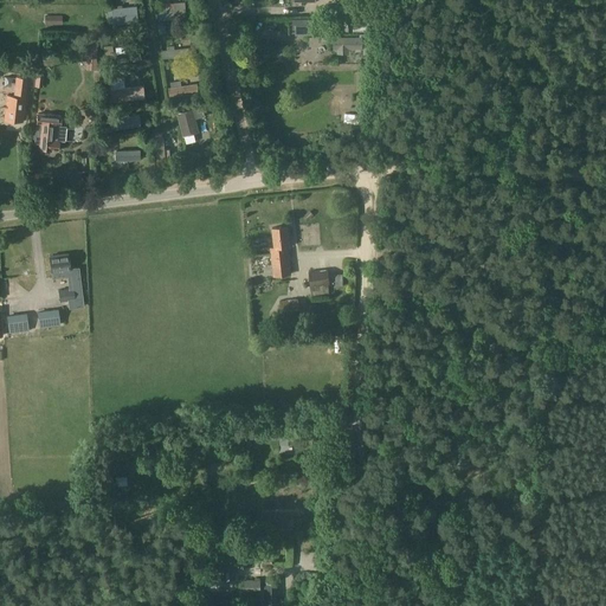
[(158,11),(159,20),(187,18),(187,10),(185,10),(184,2),(174,4),(175,10),(171,10),(171,6),(163,7),(163,11),(158,11)]
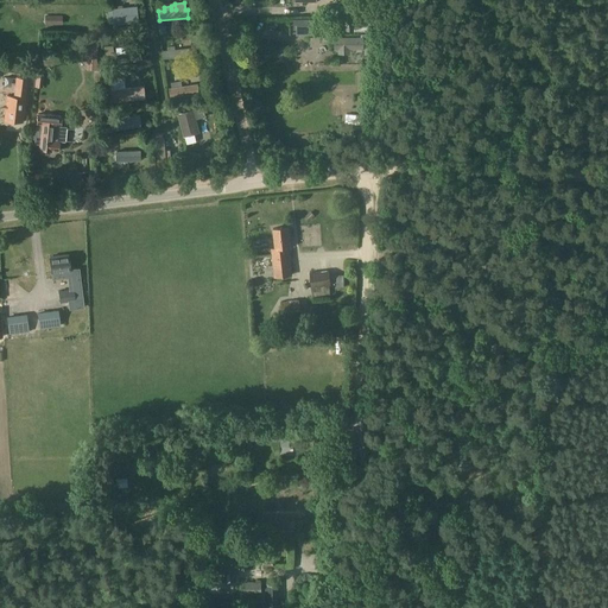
[(112,11),(107,12),(108,24),(113,24),(137,21),(135,7),(121,8),(118,10),(112,10),(112,11)]
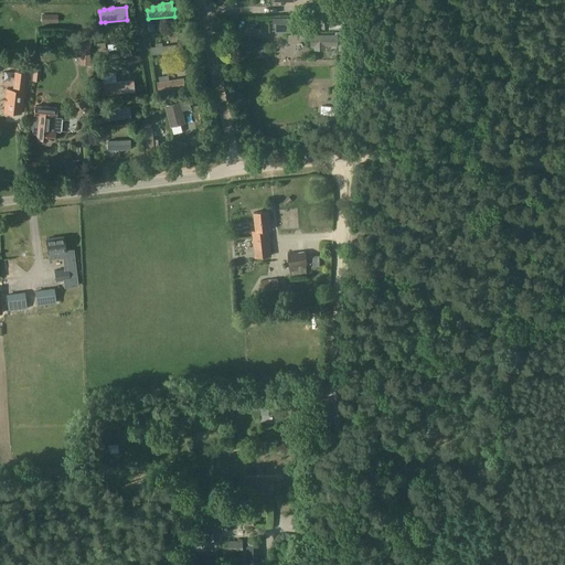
[(330,7),(329,29),(349,29),(349,8),(330,7)]
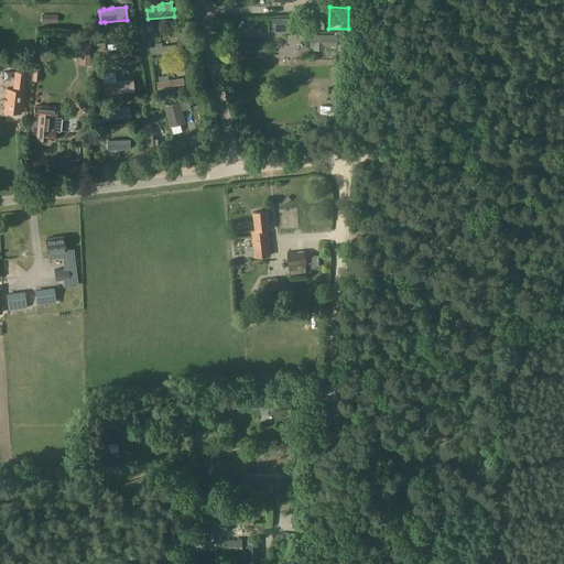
[(296,26),(295,23),(295,18),(272,19),(272,28),(274,28),(274,33),(291,32),(291,26),(296,26)]
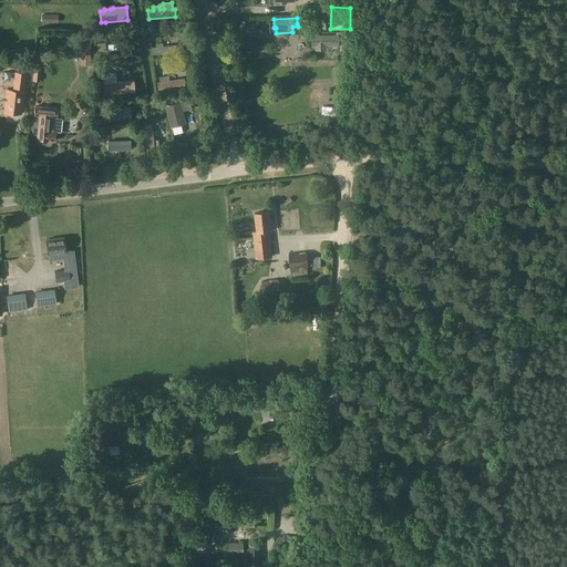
[(301,21),(301,38),(309,38),(310,38),(310,35),(310,29),(310,20),(301,21)]
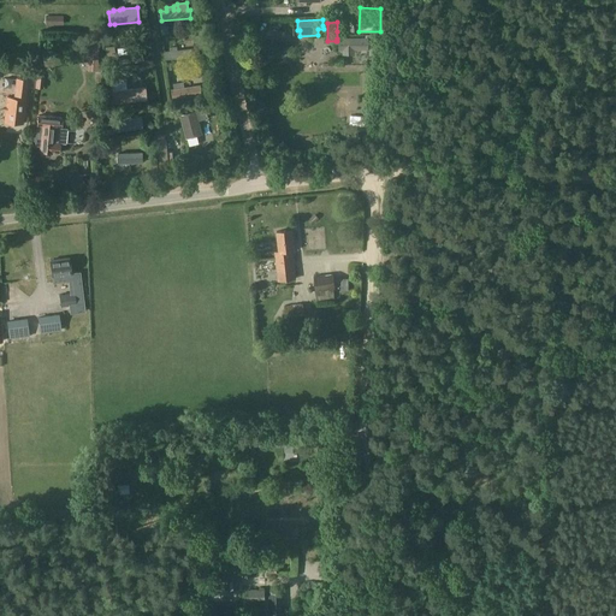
[(345,31),(337,31),(337,39),(339,39),(339,49),(343,49),(343,53),(354,53),(354,49),(367,49),(369,49),(369,52),(378,52),(378,35),(366,35),(366,39),(365,39),(345,39),(345,31)]
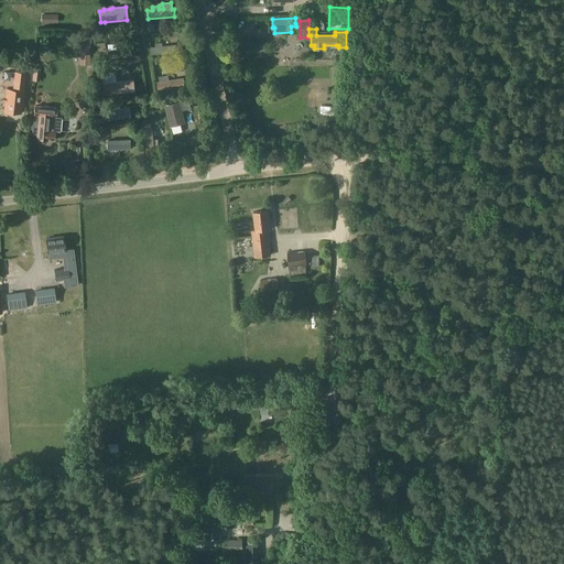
[(151,46),(152,55),(182,52),(181,41),(177,41),(177,44),(163,45),(163,42),(155,43),(155,46),(151,46)]
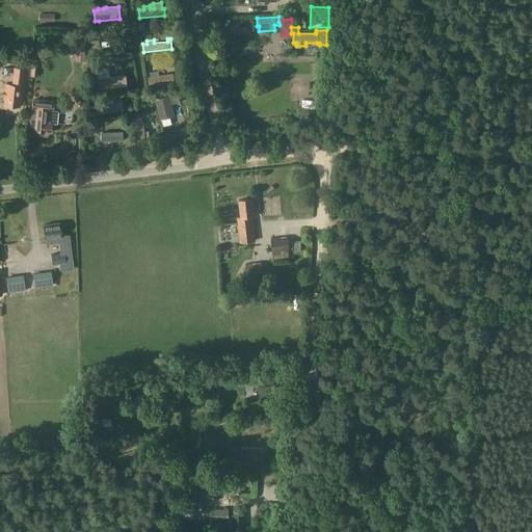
[(70,42),(70,49),(76,49),(76,59),(81,59),(81,42),(70,42)]
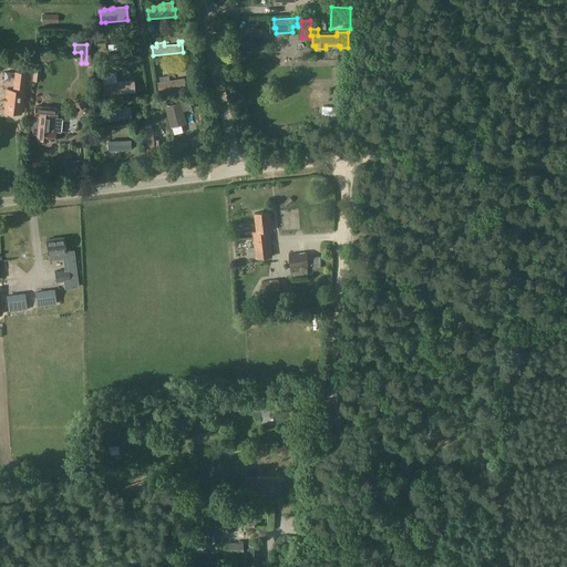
[(259,54),(265,59),(270,51),(265,47),(259,54)]
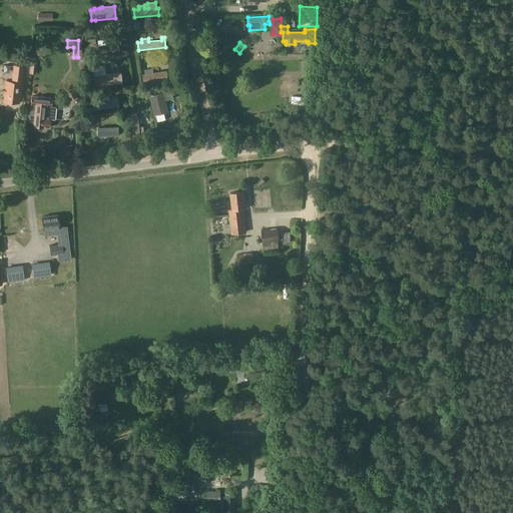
[(92,46),(92,53),(119,51),(119,44),(92,46)]
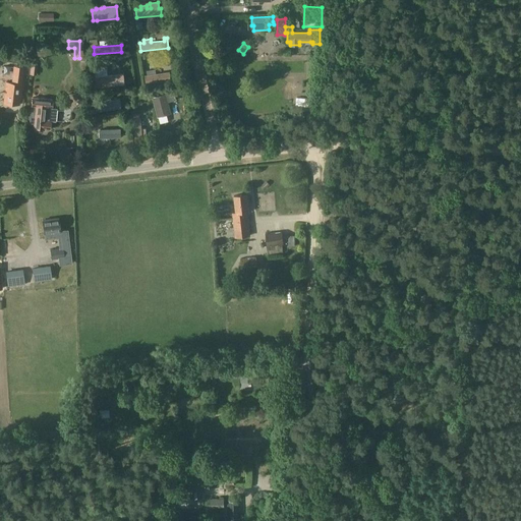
[(5,82),(3,103),(18,105),(22,68),(13,67),(12,83),(5,82)]
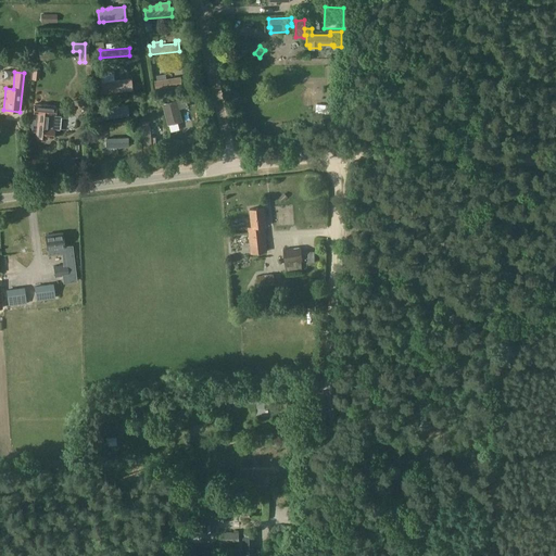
[(180,76),(155,80),(156,88),(181,85),(180,76)]
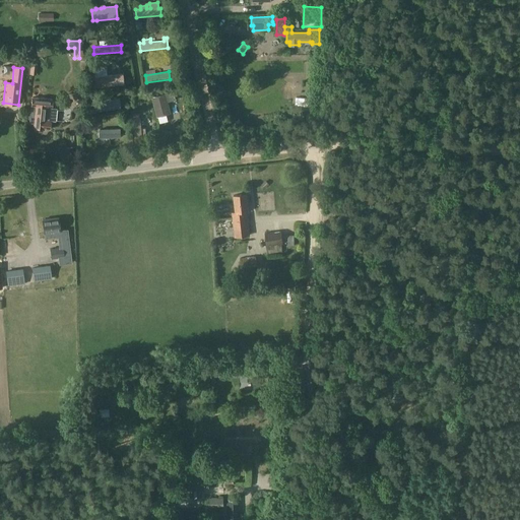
[(92,78),(94,88),(124,84),(123,74),(92,78)]
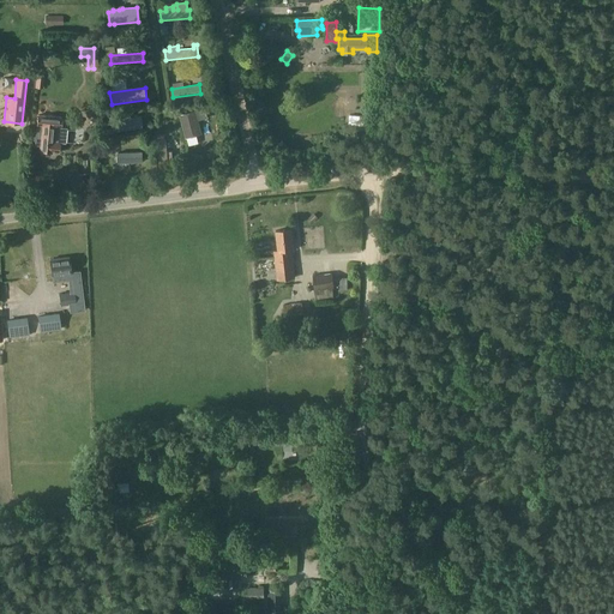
[(202,134),(196,110),(180,115),(186,138),(202,134)]
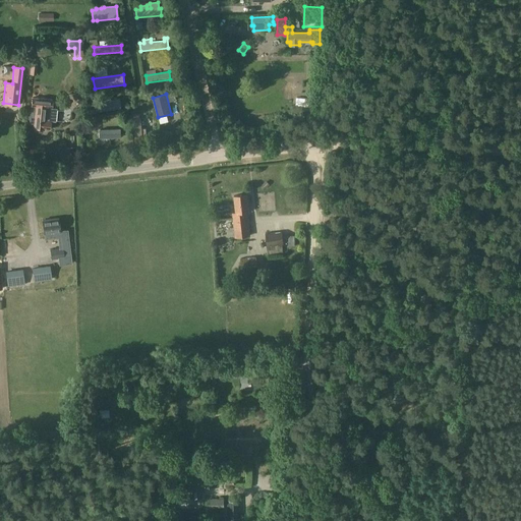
[(27,116),(27,119),(30,119),(29,123),(34,124),(33,128),(34,128),(34,131),(42,132),(42,129),(49,129),(49,121),(55,122),(57,109),(51,108),(52,100),(32,98),(31,106),(30,116),(27,116)]
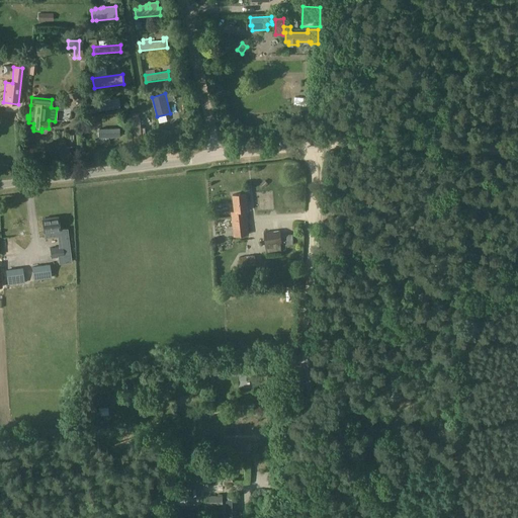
[(98,104),(94,104),(95,111),(119,108),(118,98),(98,101),(98,104)]
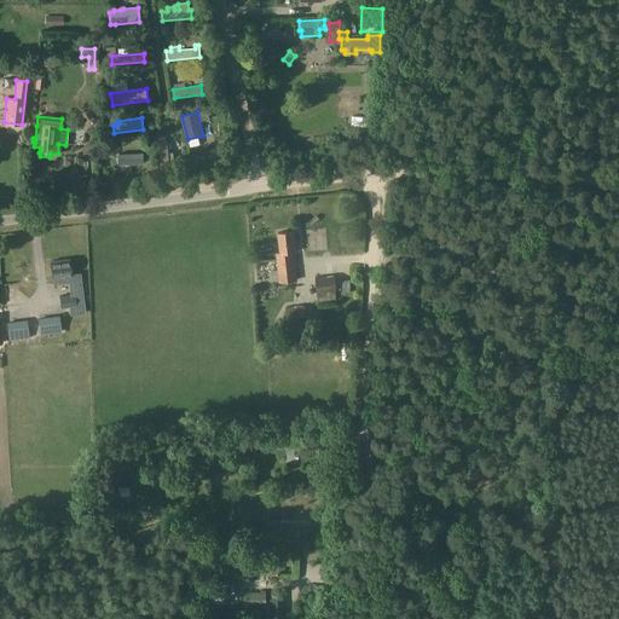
[(97,148),(97,158),(104,158),(106,158),(106,148),(108,148),(108,136),(104,136),(100,136),(100,148),(97,148)]
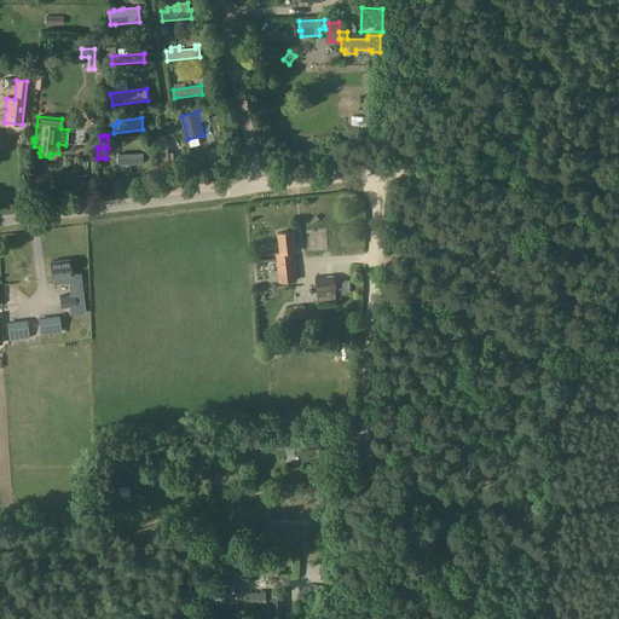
[(167,137),(157,138),(158,140),(161,171),(169,169),(179,168),(178,158),(173,158),(172,152),(168,154),(167,140),(167,137)]
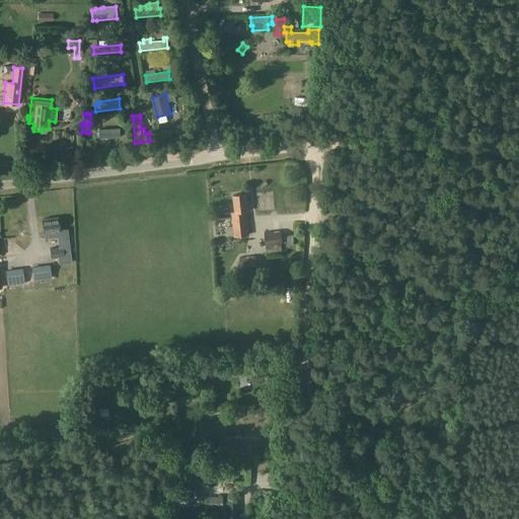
[(183,128),(174,130),(176,138),(187,135),(183,128)]
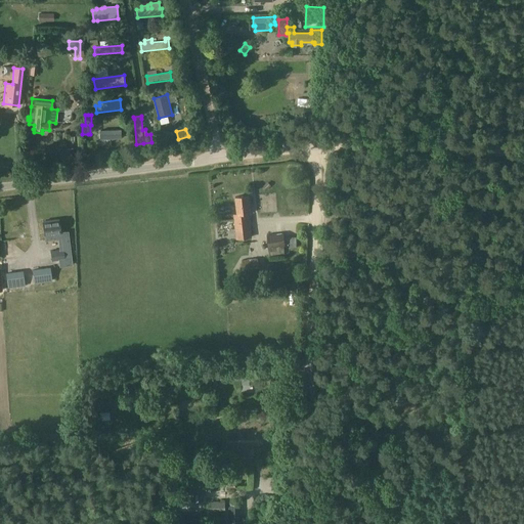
[(235,198),(236,214),(233,214),(236,238),(253,237),(248,195),(235,198)]
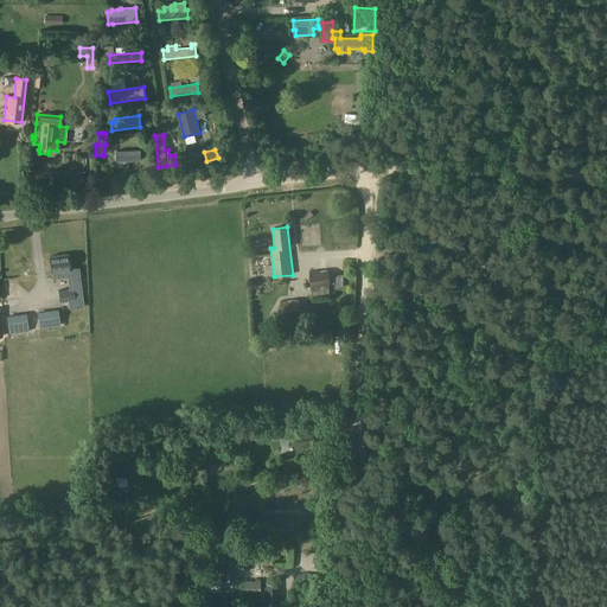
[(68,255),(49,257),(52,279),(70,276),(72,289),(71,289),(72,300),(82,299),(78,268),(69,269),(68,255)]
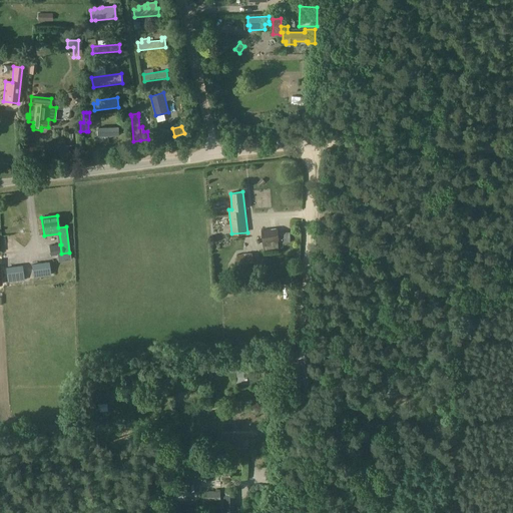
[(277,228),(262,230),(263,242),(278,240),(279,240),(277,228)]
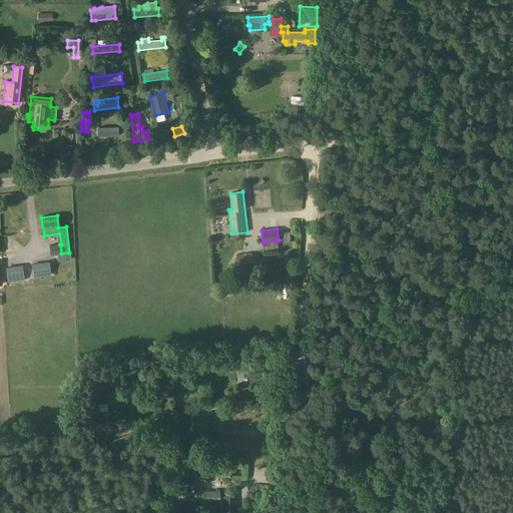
[(278,240),(263,242),(264,249),(279,247),(278,240)]
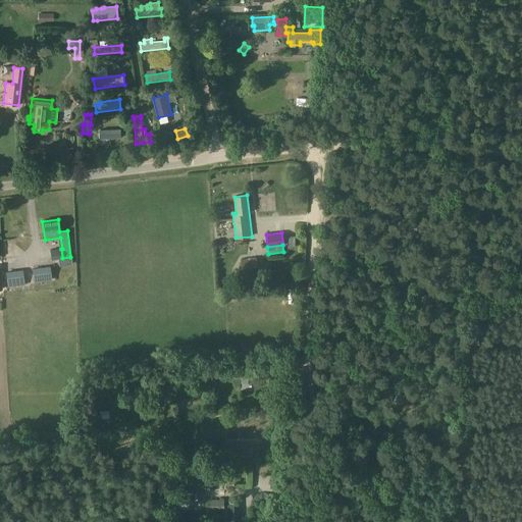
[(59,249),(50,250),(51,260),(58,259),(61,259),(59,249)]
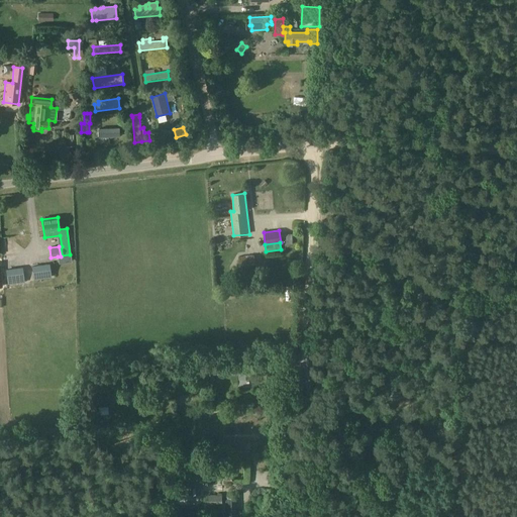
[(254,255),(238,257),(239,268),(254,266),(254,255)]
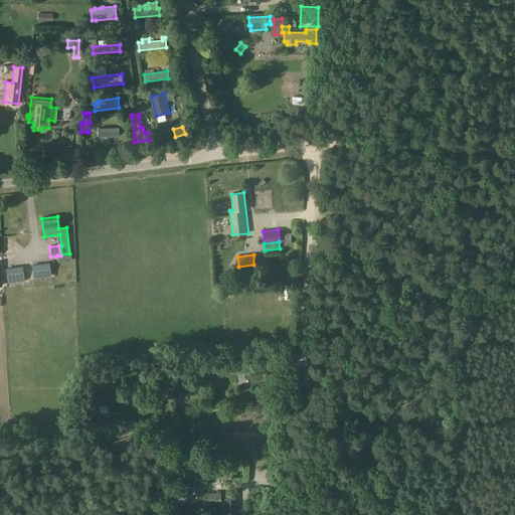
[(36,266),(31,266),(33,278),(50,276),(49,266),(36,268),(36,266)]
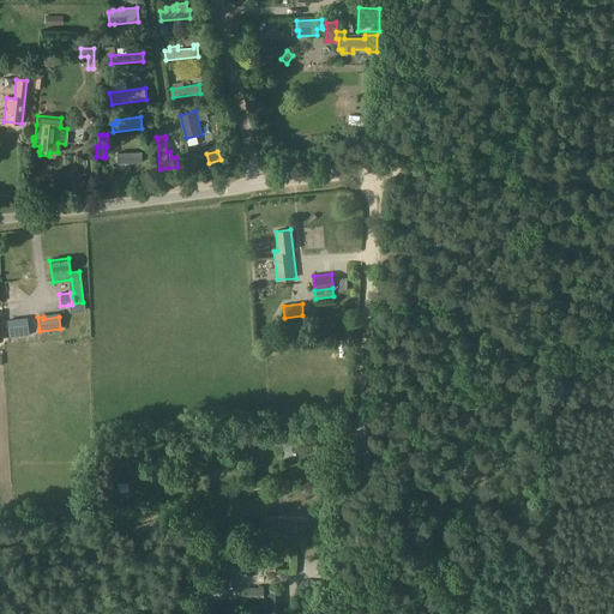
[(19,337),(17,318),(7,319),(10,338),(19,337)]
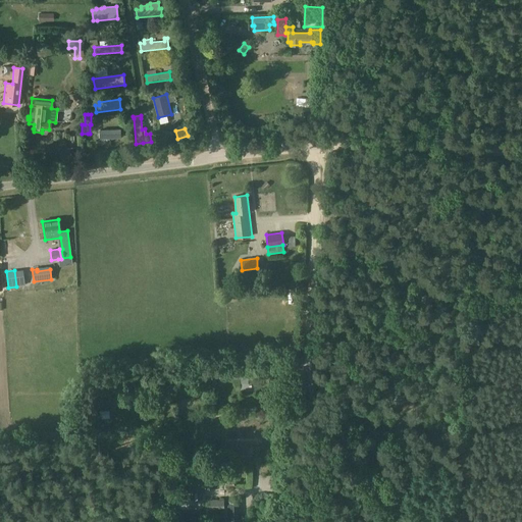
[(254,380),(254,367),(242,368),(242,371),(235,371),(235,377),(242,377),(242,380),(254,380)]
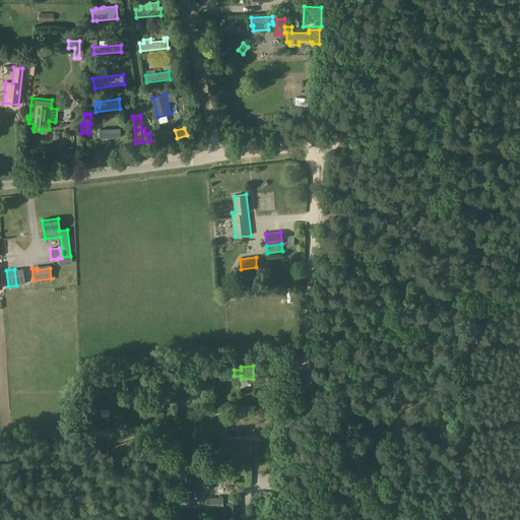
[(213,379),(213,371),(196,371),(196,379),(213,379)]
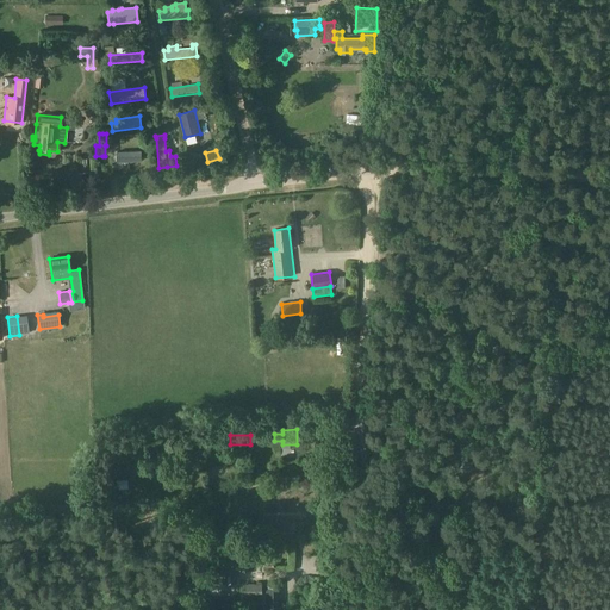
[(129,480),(117,480),(117,491),(129,490),(129,480)]
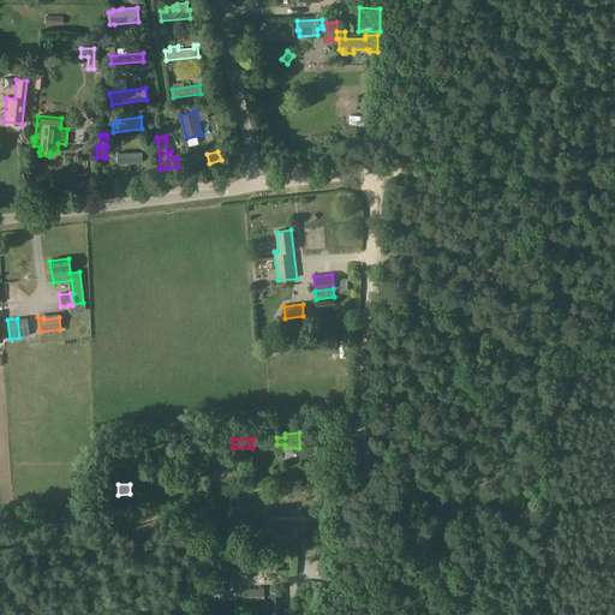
[(225,566),(220,566),(220,590),(240,590),(239,574),(256,574),(255,554),(255,548),(238,548),(238,554),(238,559),(233,559),(233,554),(233,549),(225,549),(225,554),(225,566)]
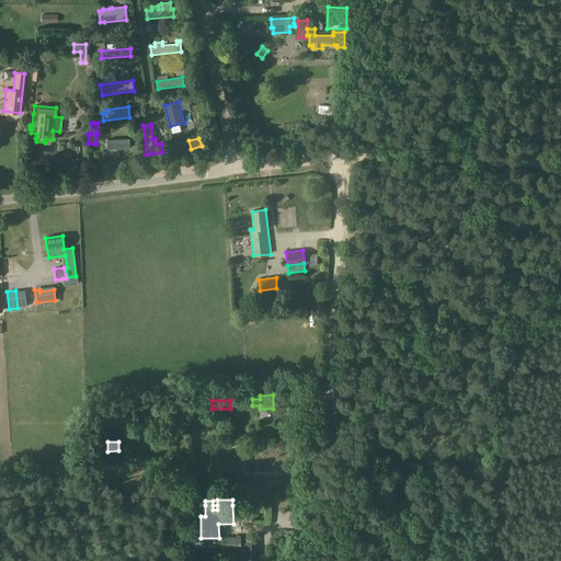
[(241,537),(225,537),(225,548),(241,547),(241,537)]
